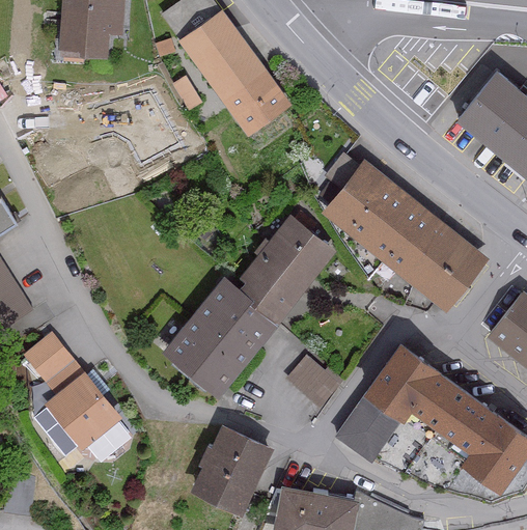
[(127,0),(61,0),(59,58),(106,60),(108,35),(126,36),(127,0)]
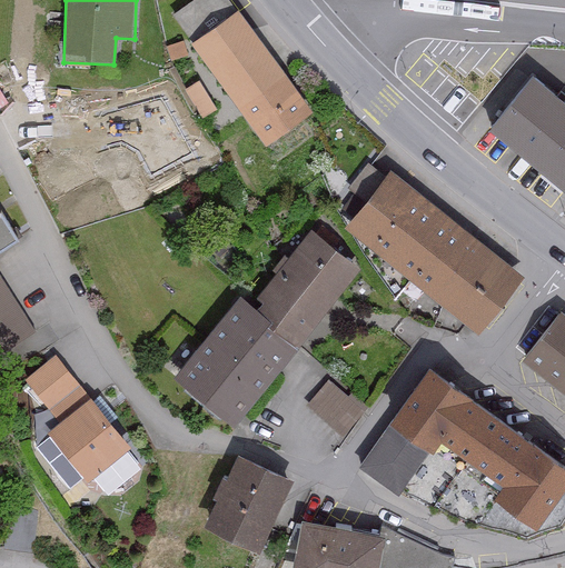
[(309,112),(226,0),(197,0),(174,18),(267,143),(309,112)]
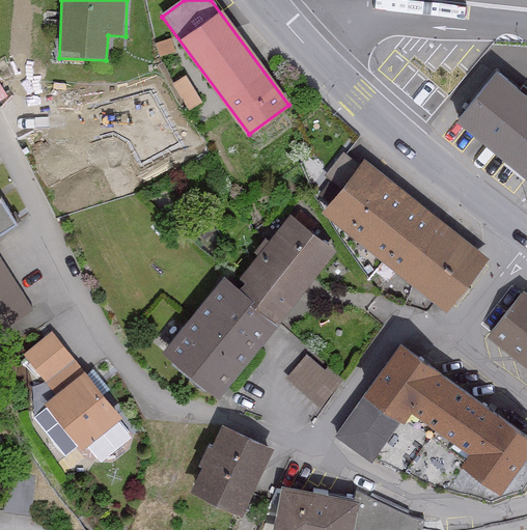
[(174,54),(169,42),(157,47),(162,59),(174,54)]
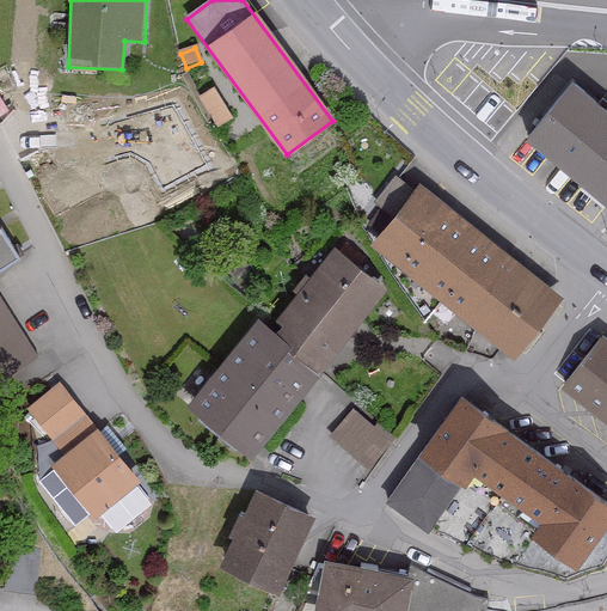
[(606,114),(569,84),(527,135),(606,200),(606,114)]
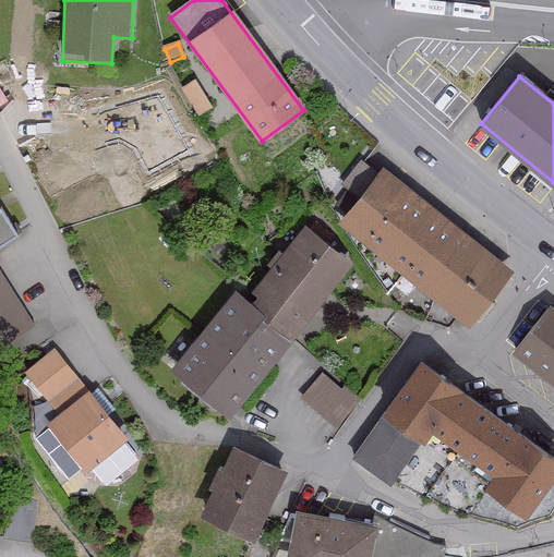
[(213,107),(196,82),(182,91),(199,116),(213,107)]
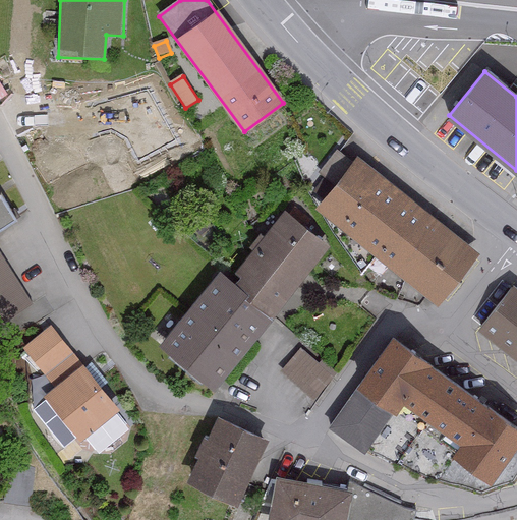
[(479,252),(357,157),(317,209),(439,304),(479,252)]
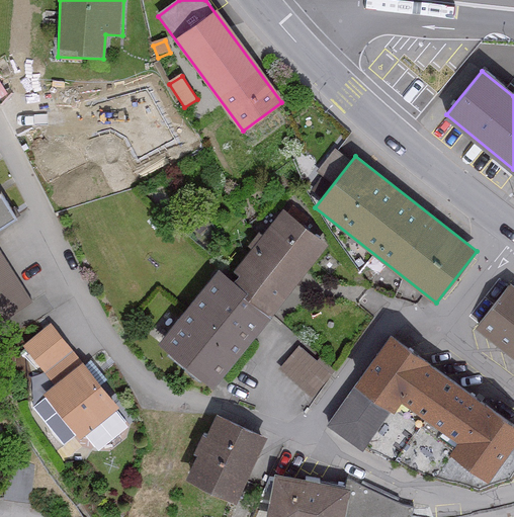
[(0,228),(18,217),(2,191),(0,192),(0,228)]
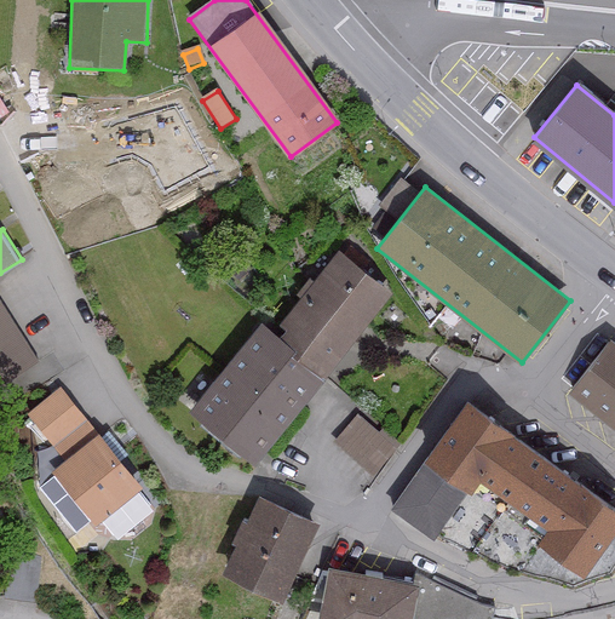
[(346,257),(338,250),(280,322),(285,327),(279,336),(262,322),(188,412),(253,465),(392,293),(365,270),(369,264),(352,250),(346,257)]
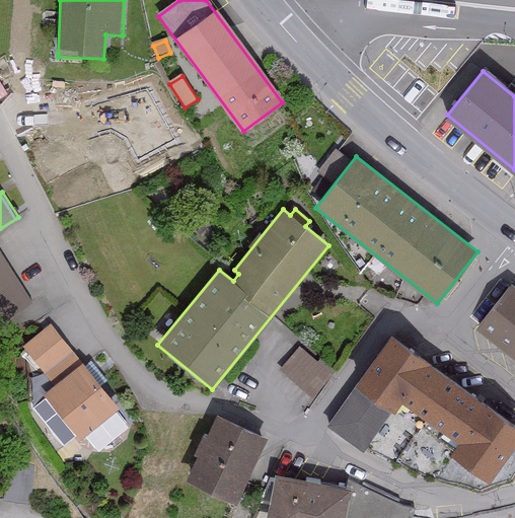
[(0,322),(31,302),(0,254),(0,322)]
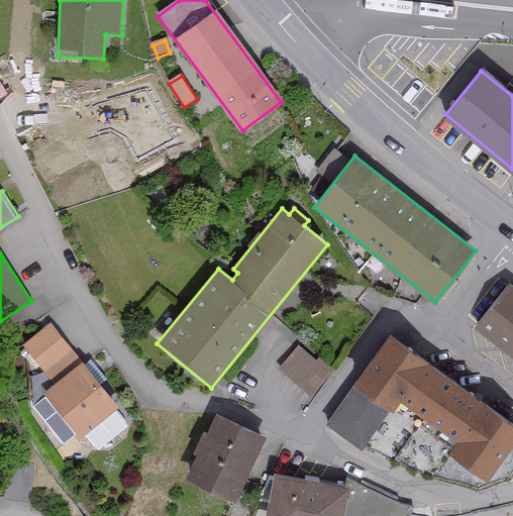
[(512,288),(508,285),(476,327),(512,354),(512,288)]
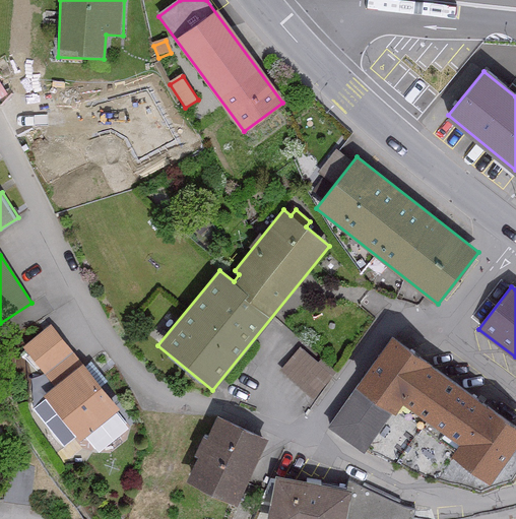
[(72,353),(51,326),(22,348),(44,375),(72,353)]
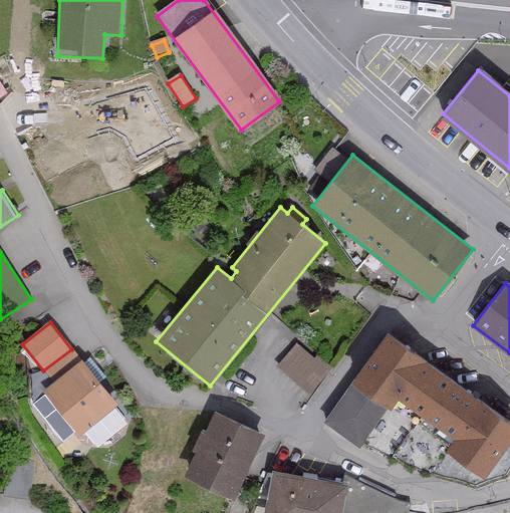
[(509,417),(386,328),(349,377),(353,380),(325,420),(361,446),(398,395),(455,435),(447,446),(485,472),(509,437),(509,417)]
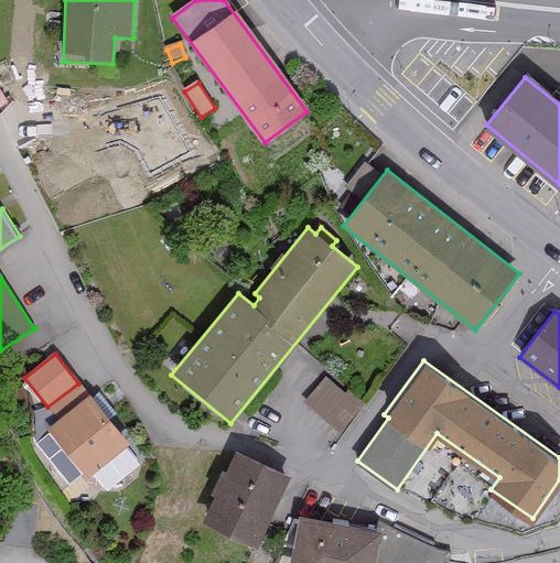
[(362,403),(324,376),(304,402),(341,430),(362,403)]
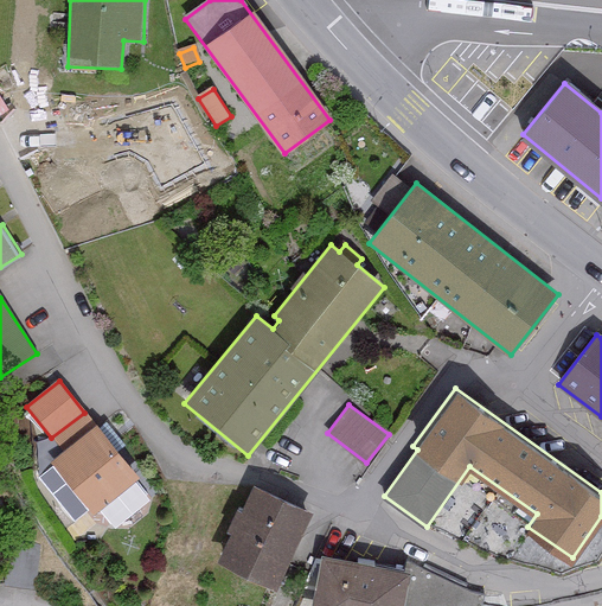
[(138,477),(95,422),(49,460),(93,514),(138,477)]
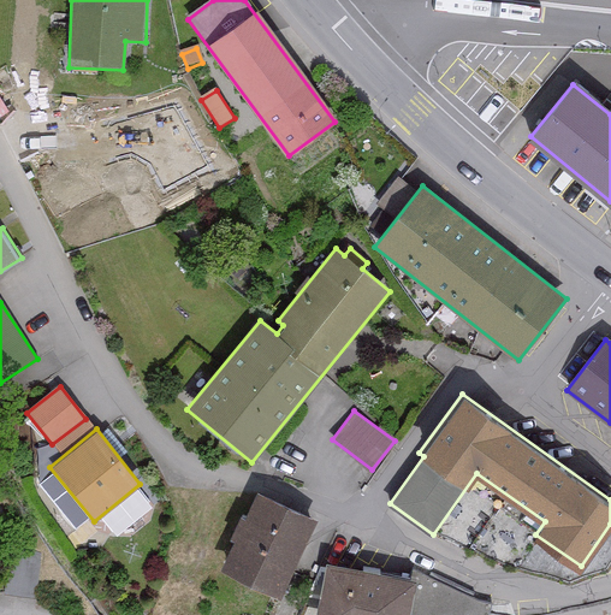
[(315,520),(257,491),(220,565),(278,593),(315,520)]
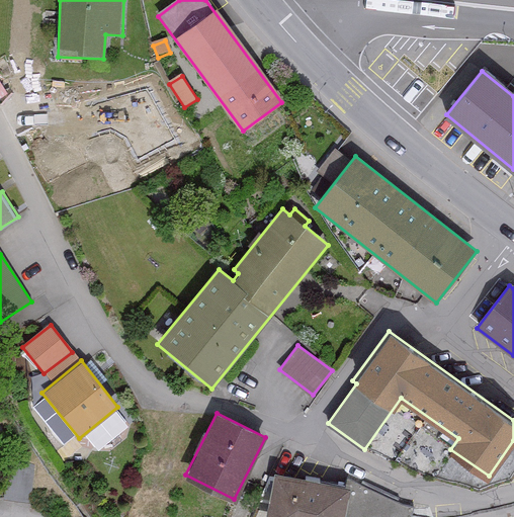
[(340,516),(347,486),(275,471),(265,516),(340,516)]
